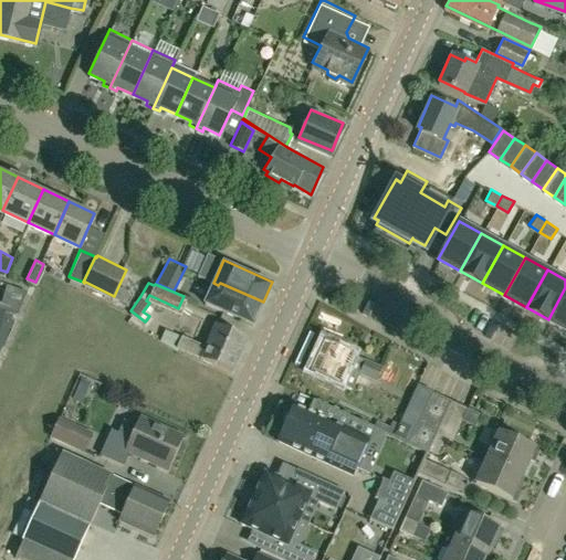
[(253,321),(263,302),(220,283),(218,285),(213,283),(205,300),(253,321)]
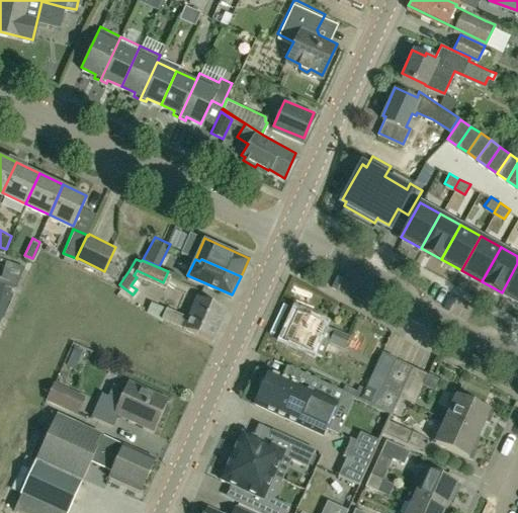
[(517,263),(502,292),(517,302),(517,263)]
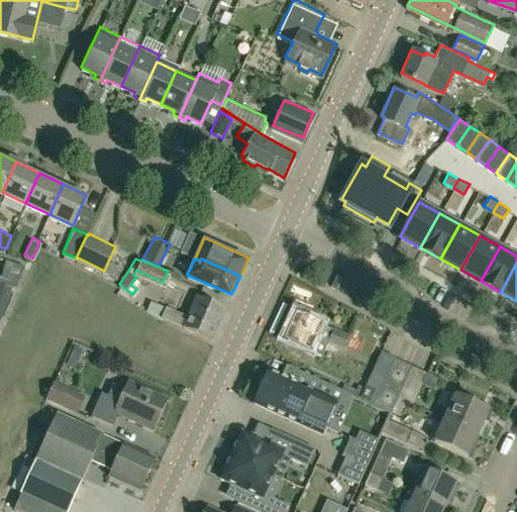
[(212,337),(226,306),(198,294),(189,315),(167,305),(163,315),(212,337)]
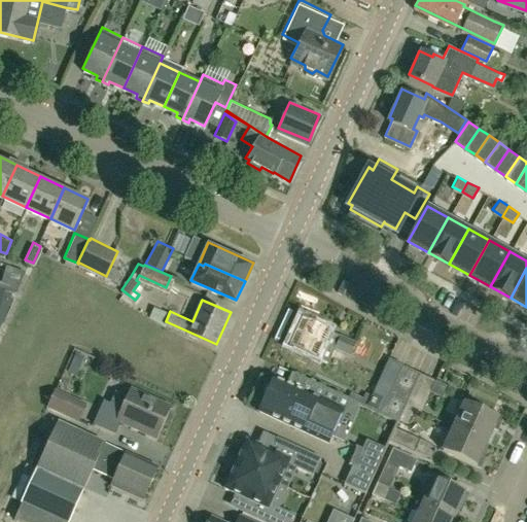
[(356,339),(341,332),(340,333),(328,327),(328,326),(302,314),(288,343),(316,355),(316,354),(328,360),(335,346),(350,353),(356,339)]
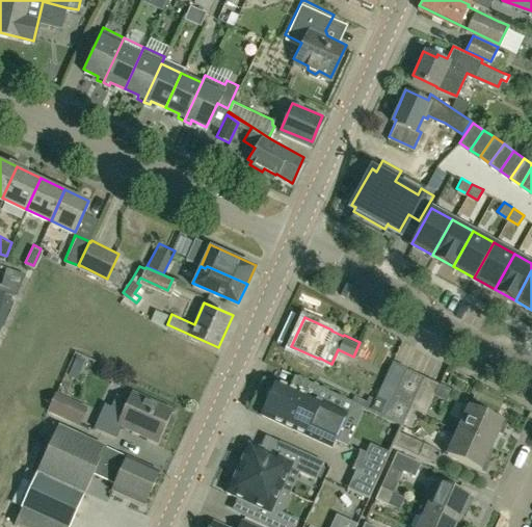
[(370,406),(384,413),(406,366),(392,360),(370,406)]
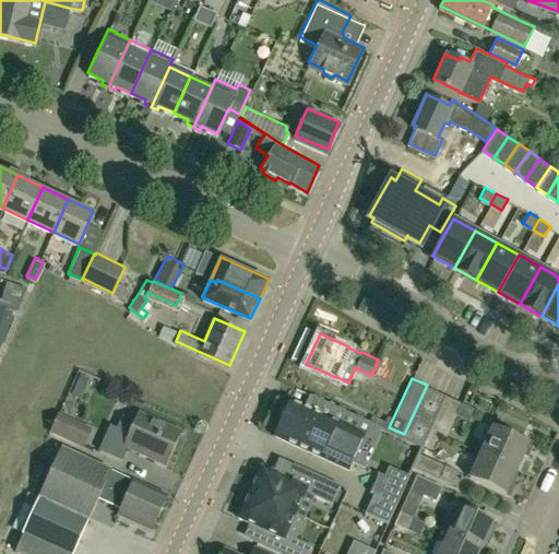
[(423,444),(431,426),(445,393),(427,385),(404,434),(403,435),(423,444)]
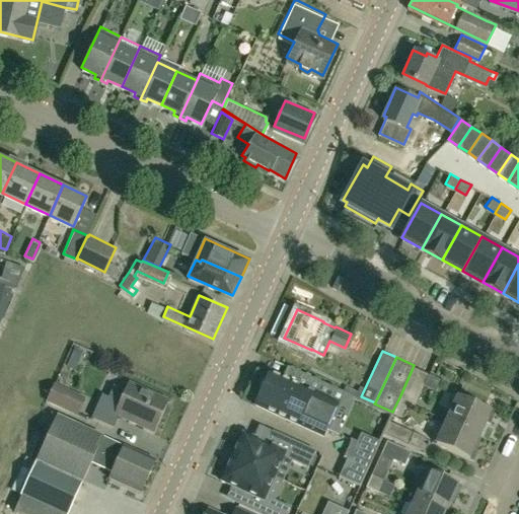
[(416,402),(425,383),(430,372),(414,365),(400,395),(416,402)]
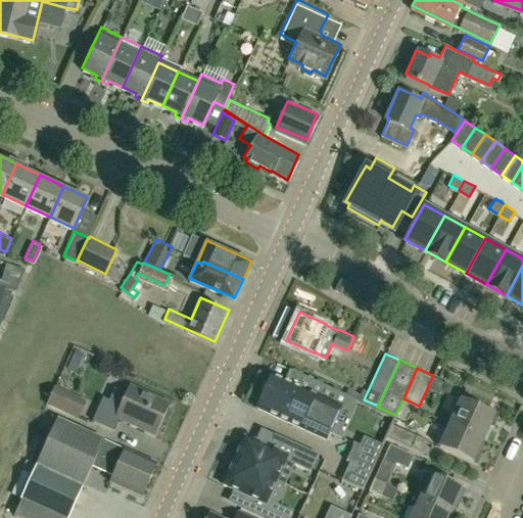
[(297,369),(292,381),(272,372),(269,377),(265,377),(262,384),(265,387),(256,405),(326,436),(329,429),(340,404),(333,401),(339,388),(297,369)]
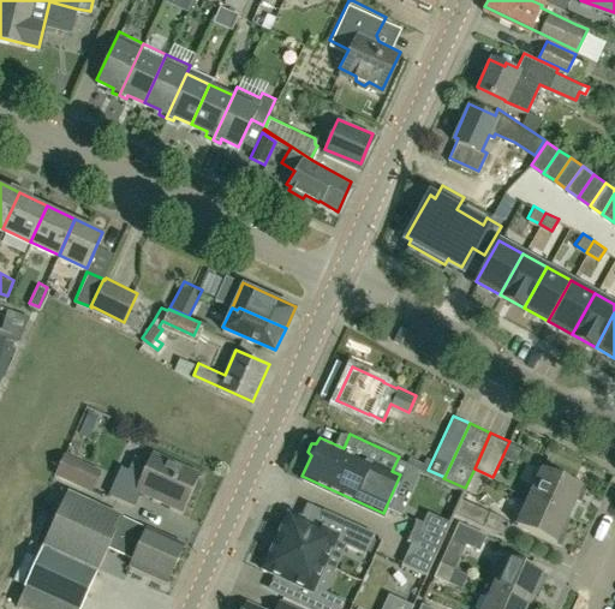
[(523,447),(509,441),(503,454),(517,460),(523,447)]
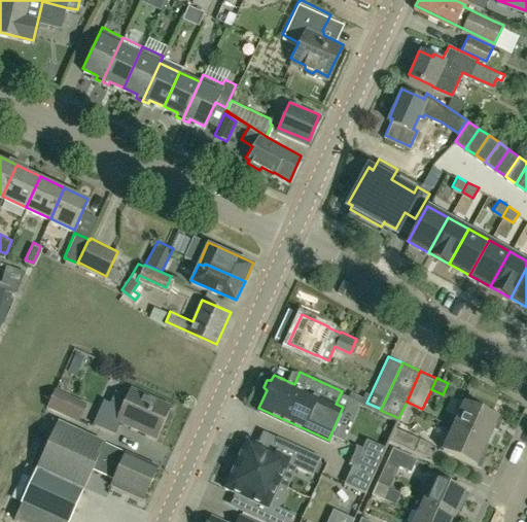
[(155,436),(170,405),(132,386),(128,394),(115,389),(110,402),(105,398),(95,421),(115,430),(120,419),(155,436)]
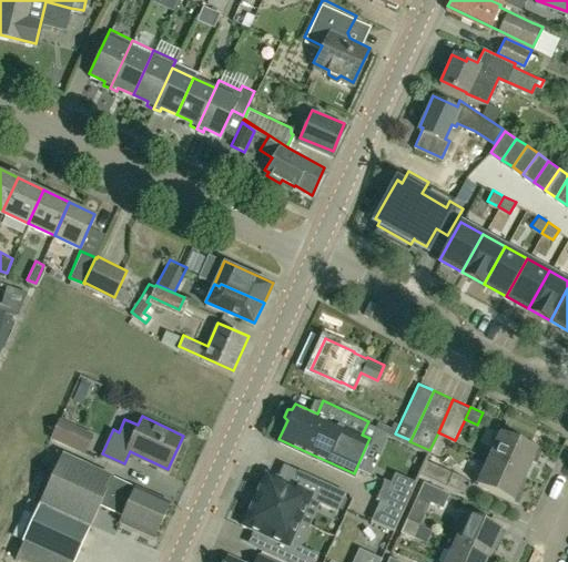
[(75,425),(60,417),(52,433),(69,441),(75,425)]
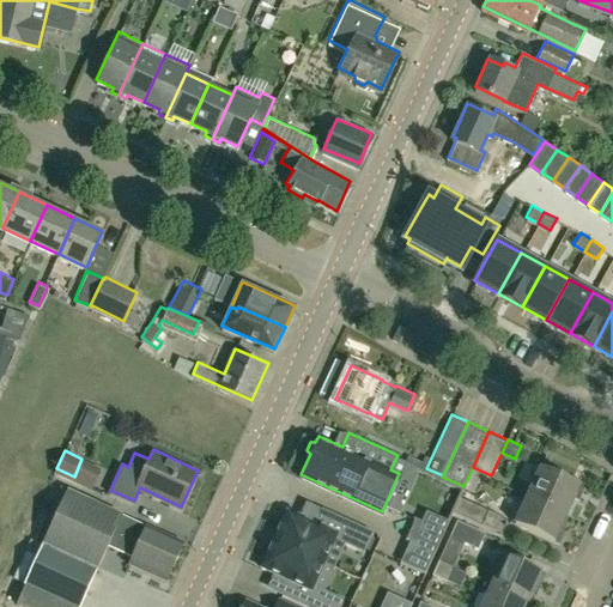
[(541,466),(529,493),(568,511),(575,495),(580,497),(586,485),(541,466)]
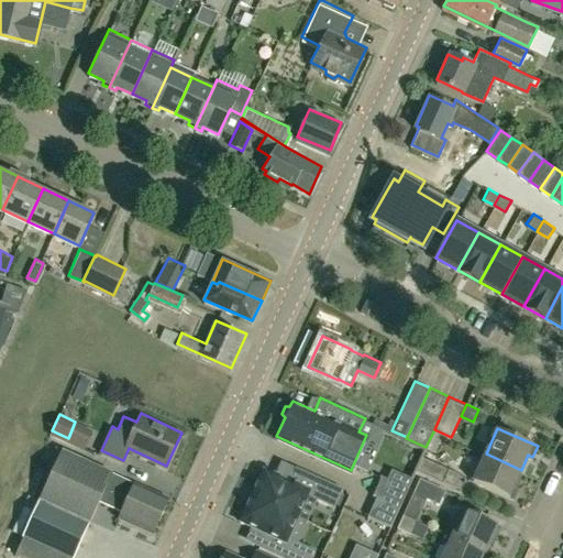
[(168,496),(121,476),(62,447),(40,498),(23,535),(22,534),(15,550),(33,557),(72,557),(73,557),(90,521),(99,501),(111,506),(111,505),(122,510),(119,516),(153,531),(168,496)]
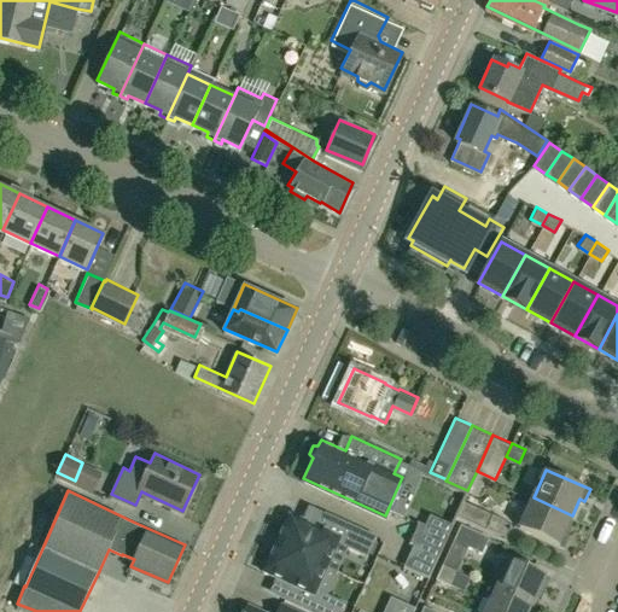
[(506,517),(464,497),(458,513),(499,531),(506,517)]
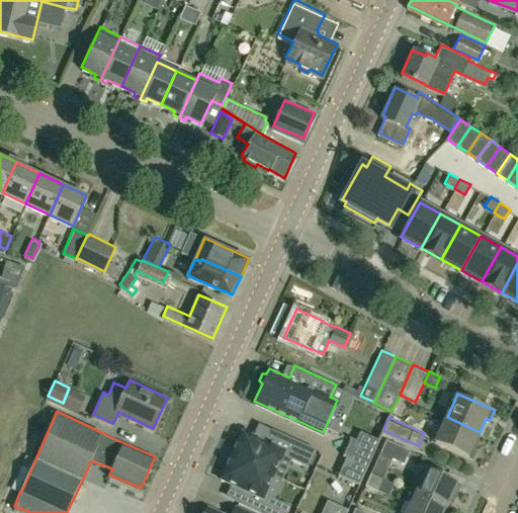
[(472,446),(480,432),(447,417),(436,440),(473,457),(478,448),(472,446)]
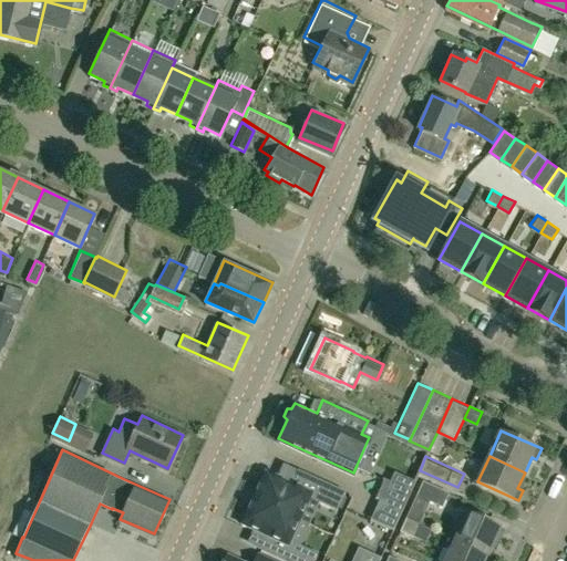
[(265,468),(253,496),(300,517),(310,495),(337,507),(346,488),(298,467),(291,480),(265,468)]
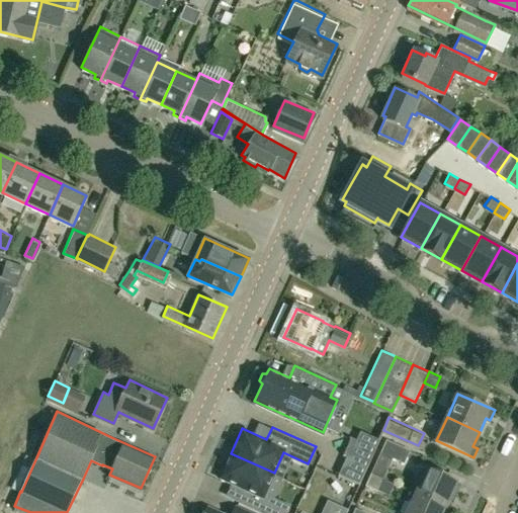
[(363,474),(379,439),(359,430),(356,439),(350,436),(342,453),(363,474)]
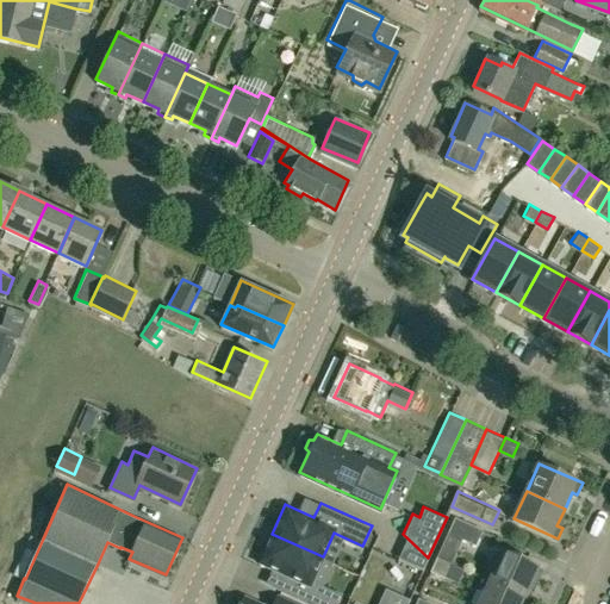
[(475,542),(500,553),(506,539),(454,515),(448,530),(475,543),(475,542)]
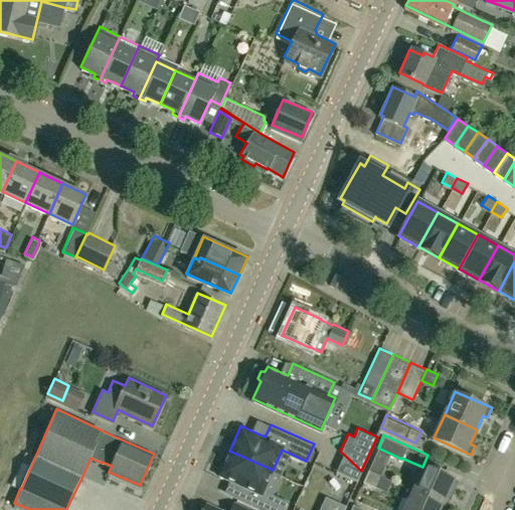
[(264,489),(273,470),(229,451),(219,474),(242,485),(237,497),(265,509),(283,509),(288,500),(264,489)]
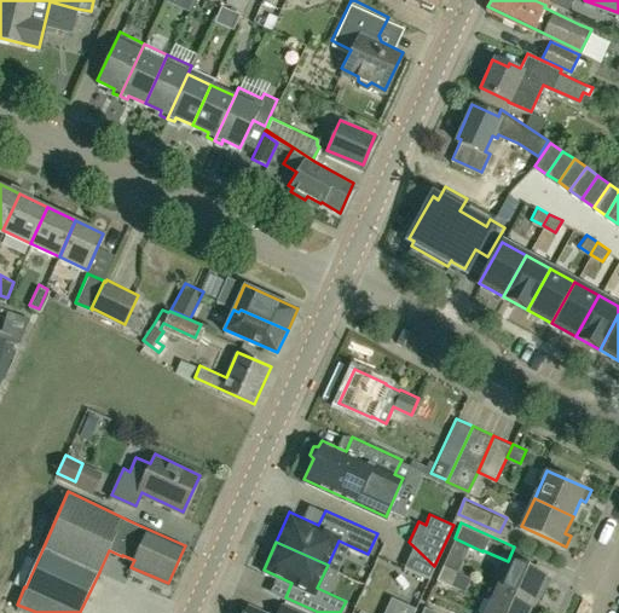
[(509,559),(502,574),(487,568),(482,580),(497,587),(533,603),(545,576),(509,559)]
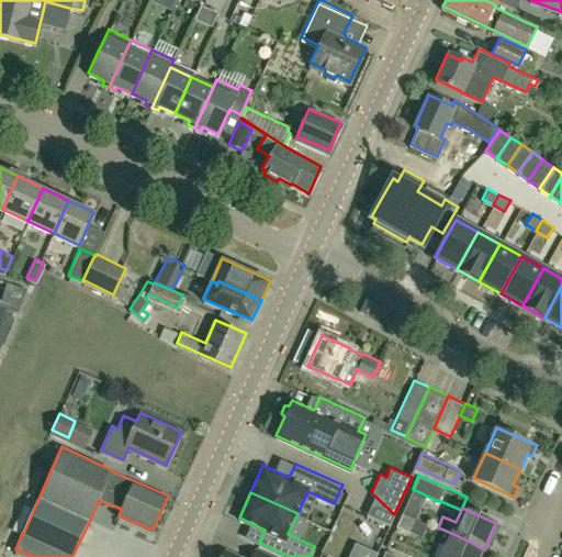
[(403,511),(396,524),(411,531),(416,516),(403,511)]
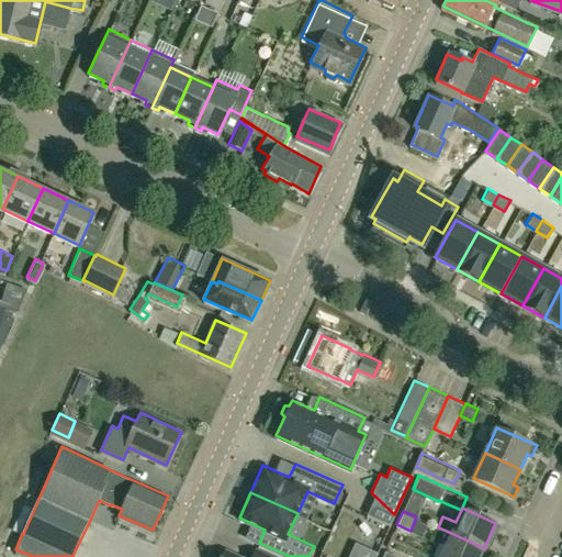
[(479,556),(484,548),(451,533),(440,556),(479,556)]
